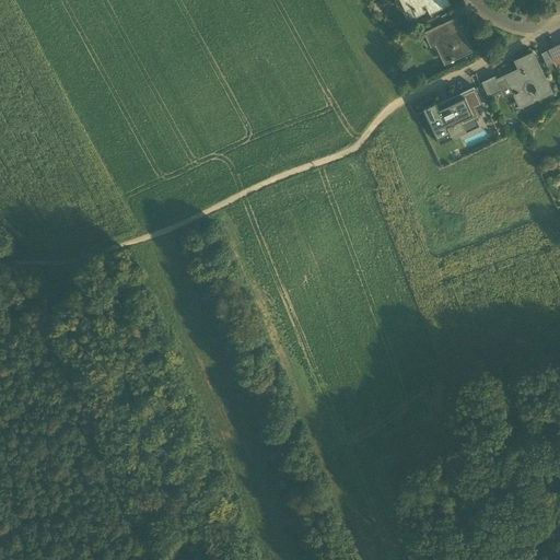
[(412,9),(417,18),(429,12),(430,15),(450,6),(446,0),(399,0),(406,12),(407,11),(412,9)]
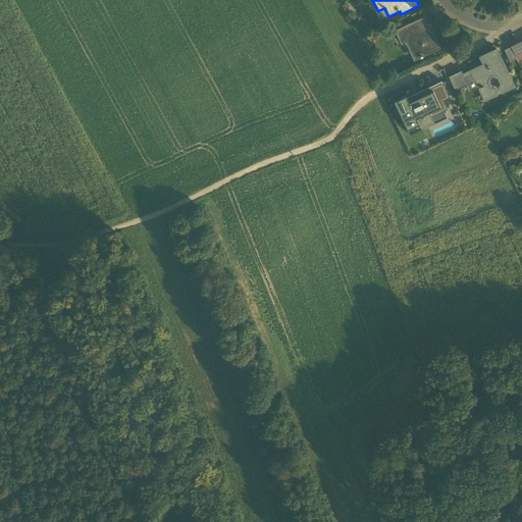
[(384,8),(379,10),(382,18),(388,16),(384,8)]
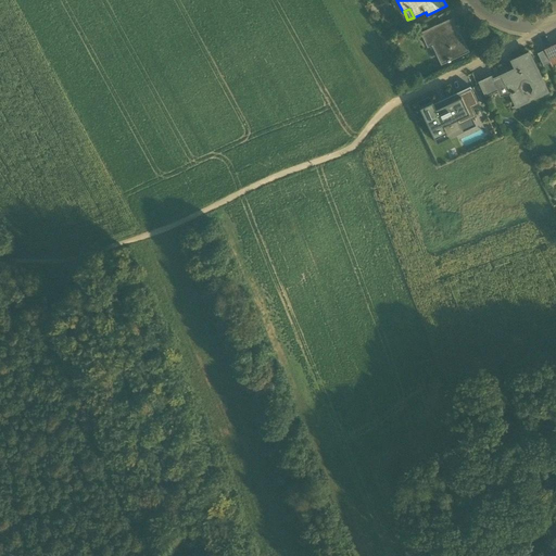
[(441,24),(444,28),(455,24),(458,22),(452,10),(438,16),(441,24)]
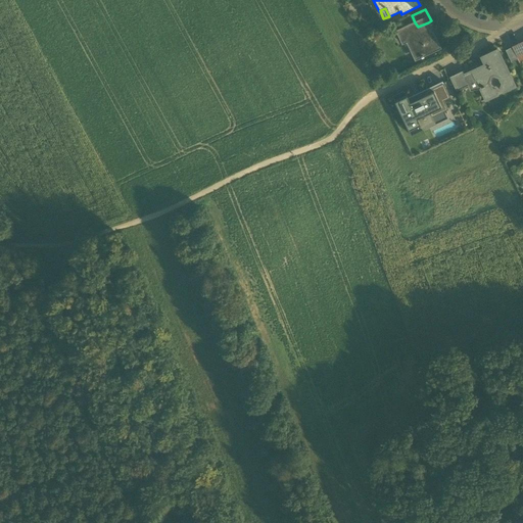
[(409,41),(417,59),(440,48),(428,22),(418,27),(415,22),(396,31),(402,44),(409,41)]
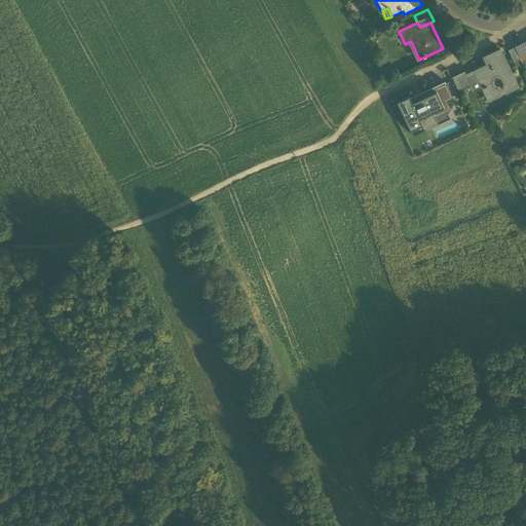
[(509,50),(515,64),(521,61),(522,63),(525,60),(525,41),(515,47),(509,50)]
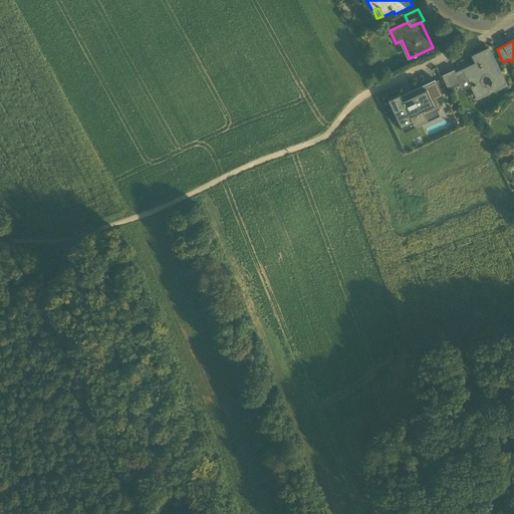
[(472,87),(477,98),(489,93),(487,88),(484,87),(481,81),(483,75),(485,74),(490,76),(493,82),(492,85),(495,90),(506,85),(489,49),(473,56),(476,63),(477,65),(474,67),(473,65),(463,70),(467,79),(468,78),(472,87)]
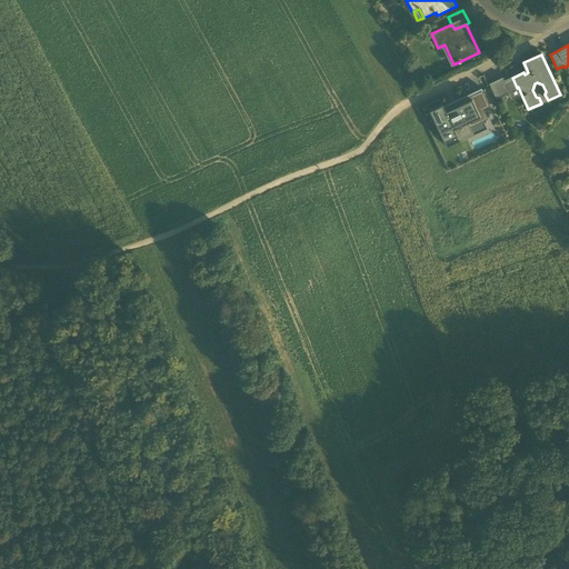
[(489,83),(497,99),(510,92),(505,80),(503,77),(489,83)]
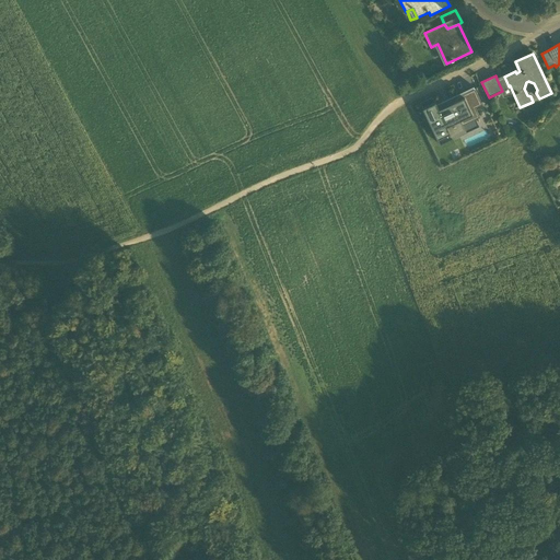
[(504,77),(497,79),(502,91),(489,97),(504,97),(514,95),(510,85),(509,86),(504,77)]
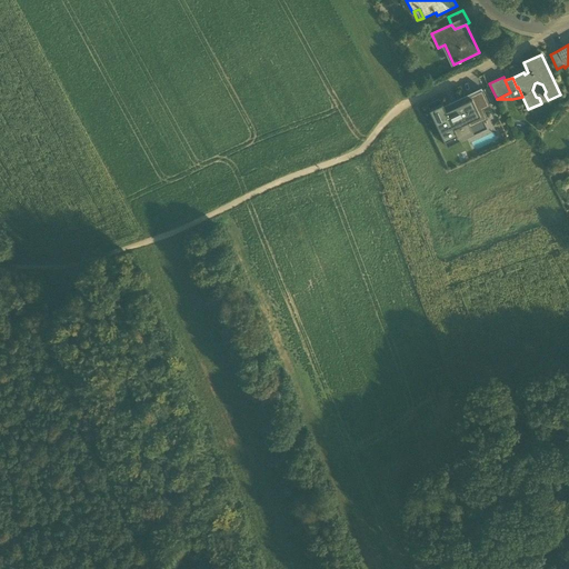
[(443,106),(446,111),(452,108),(463,102),(462,100),(482,90),(481,88),(443,106)]
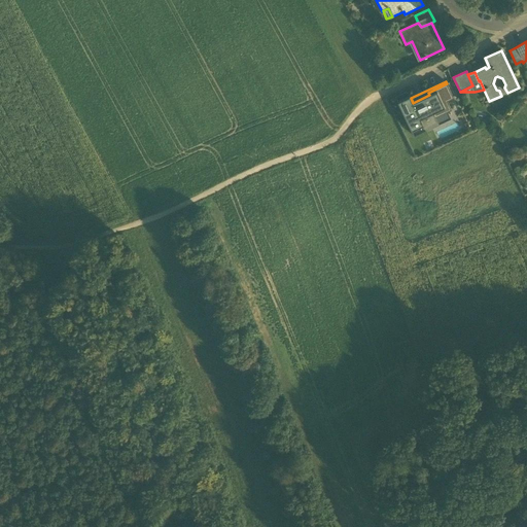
[(410,96),(397,102),(414,136),(426,131),(423,124),(447,112),(451,110),(447,101),(454,98),(447,83),(428,93),(429,95),(419,100),(420,102),(414,105),(413,103),(411,98),(410,96)]
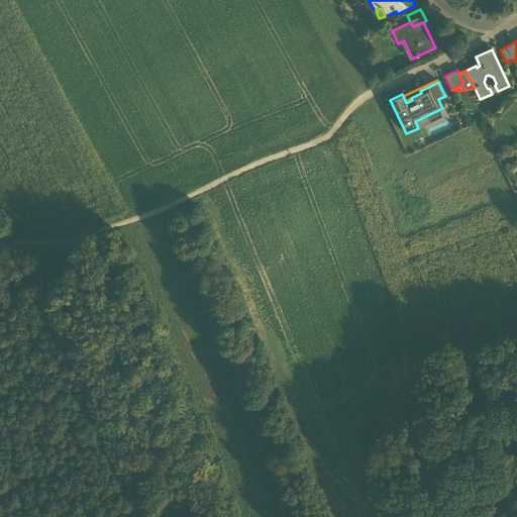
[(418,128),(442,116),(438,110),(415,121),(418,128)]
